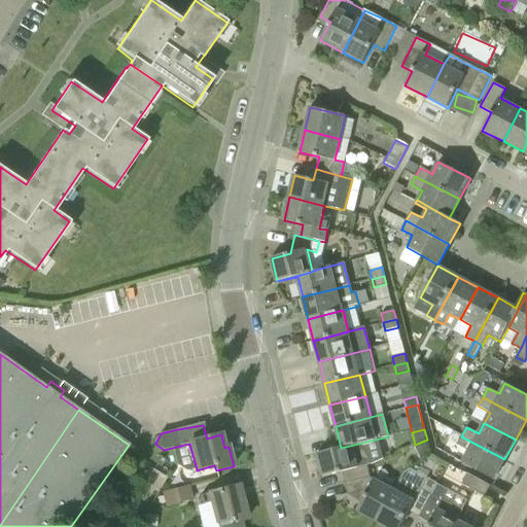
[(494,480),(504,459),(461,436),(457,445),(468,452),(462,463),(494,480)]
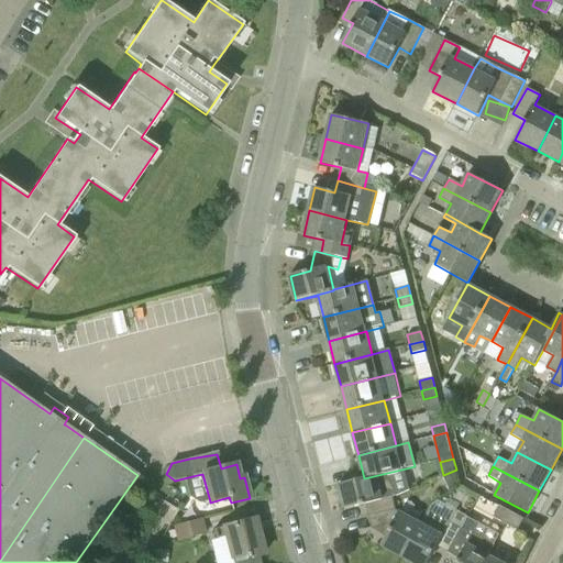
[(396,510),(393,498),(411,492),(406,468),(364,478),(339,485),(345,510),(365,505),(368,516),(396,510)]
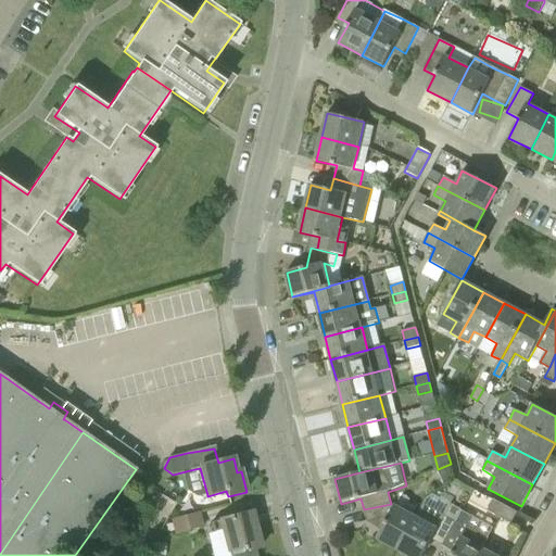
[(443,484),(454,479),(449,466),(438,470),(443,484)]
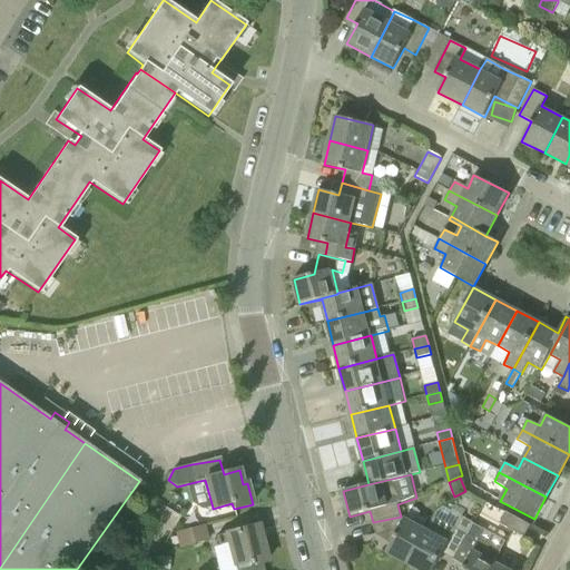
[(524,538),(531,526),(505,512),(500,524),(524,538)]
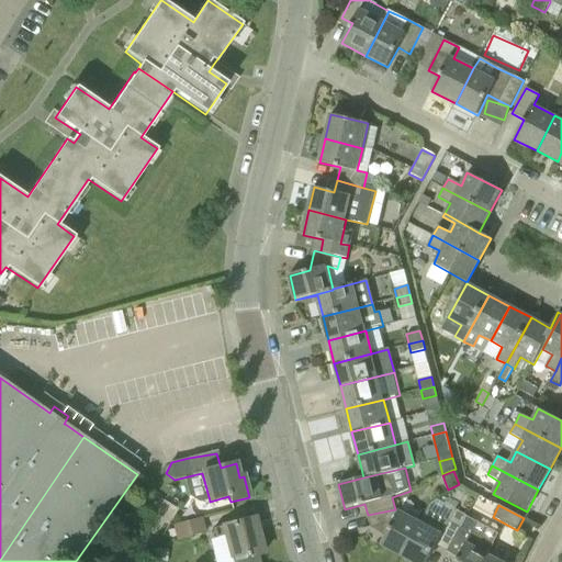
[(398,510),(395,509),(368,515),(371,528),(388,525),(391,527),(380,546),(403,558),(422,523),(400,510),(398,510)]
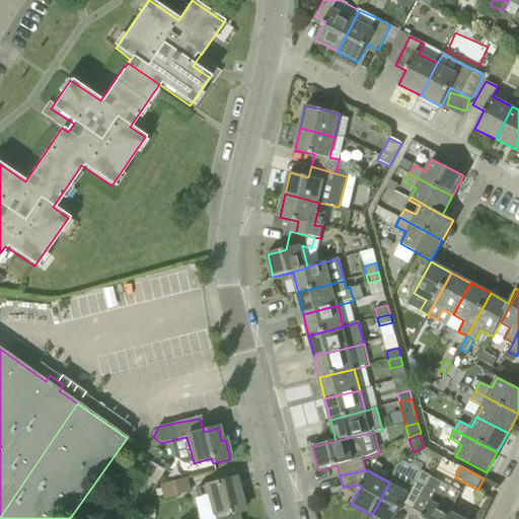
[(414,510),(426,488),(415,480),(396,471),(389,483),(372,515),(379,518),(394,518),(403,504),(414,510)]
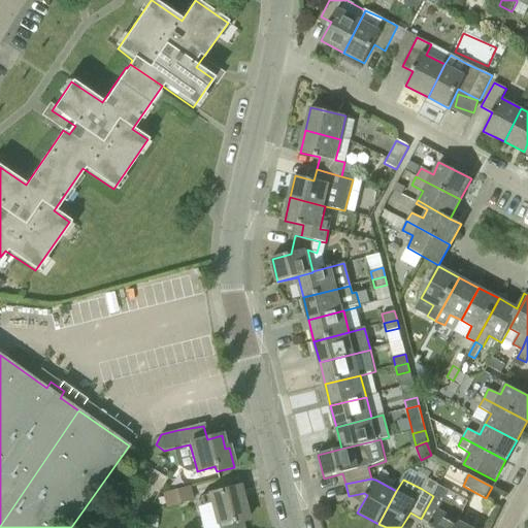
[(165,507),(194,500),(190,486),(162,493),(165,507)]
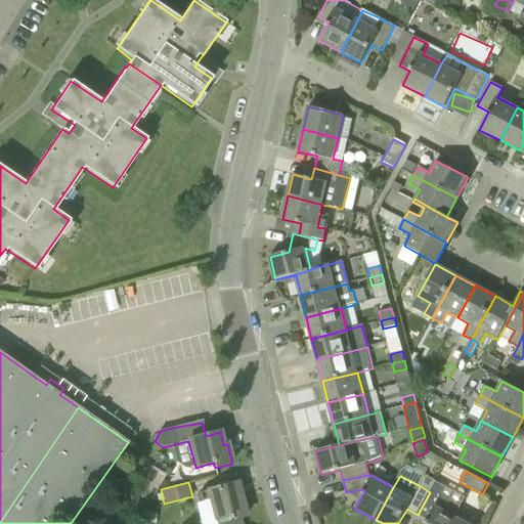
[(246,516),(237,482),(200,493),(202,501),(208,500),(214,521),(214,523),(243,523),(242,517),(246,516)]
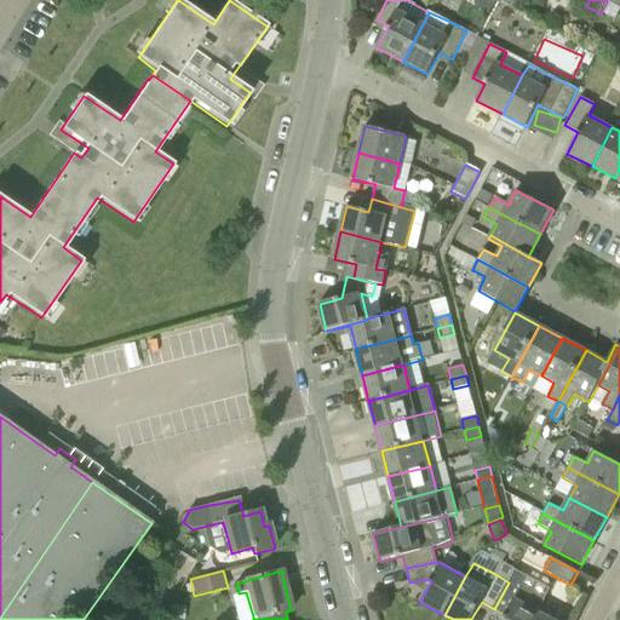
[(521,589),(509,583),(494,609),(504,615),(500,619),(534,619),(539,613),(547,596),(523,583),(521,589)]
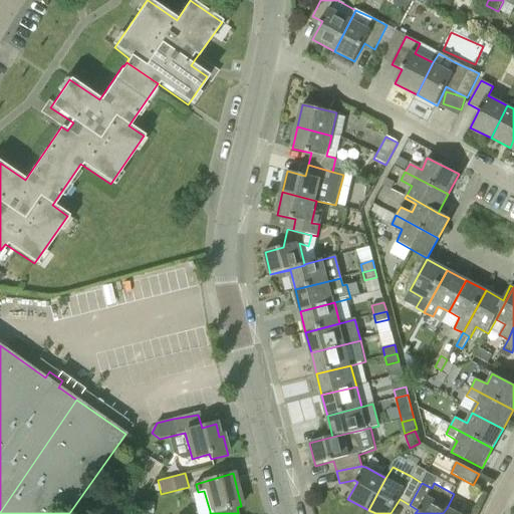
[(151,513),(152,503),(142,502),(140,513),(151,513)]
